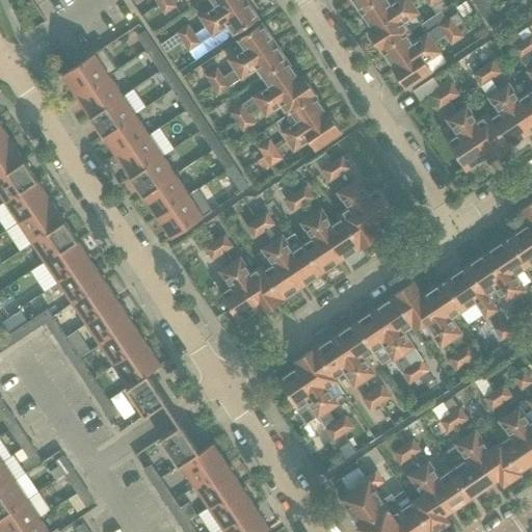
[(169,0),(164,0),(157,5),(164,15),(176,7),(169,0)]
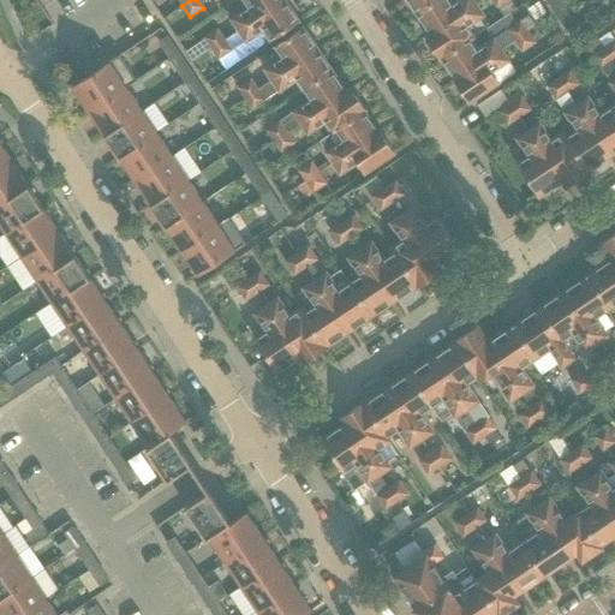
[(231,19),(238,31),(284,0),(242,0),(248,9),(231,19)]
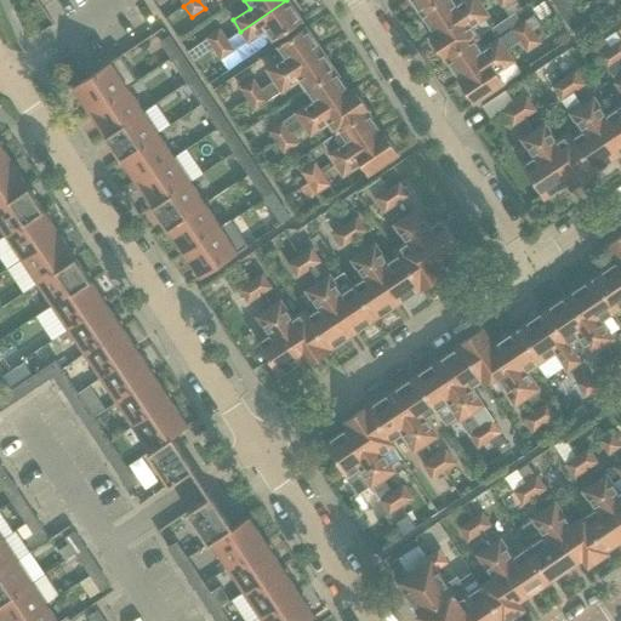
[(286,0),(240,32),(249,43),(265,32),(272,41),(301,22),(286,0)]
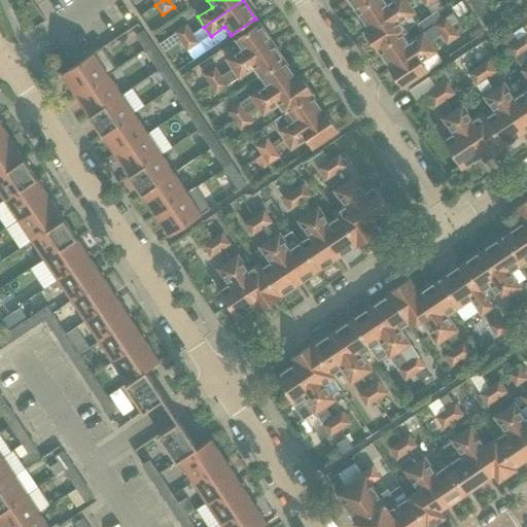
[(348,0),(356,12),(375,0),(348,0)]
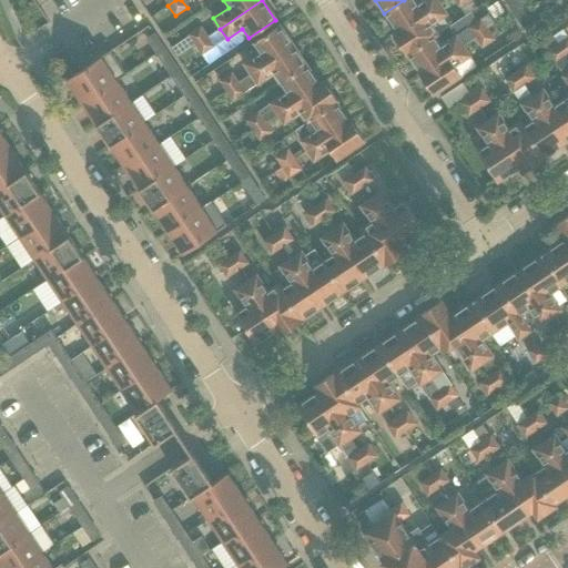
[(414,0),(404,0),(384,13),(395,30),(397,32),(397,33),(440,4),(437,0),(424,0),(417,4),(414,0)]
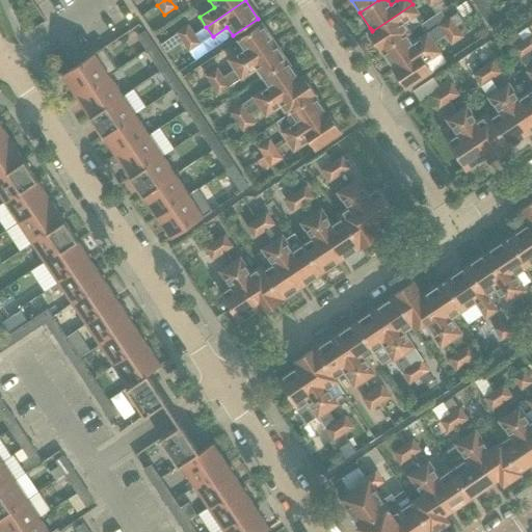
[(484,17),(490,12),(482,0),(476,0),(474,2),(484,17)]
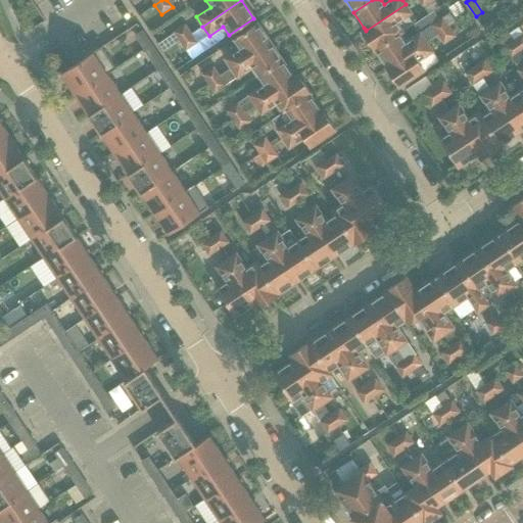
[(366,31),(362,33),(374,51),(375,51),(399,34),(403,32),(397,22),(412,13),(406,4),(366,31)]
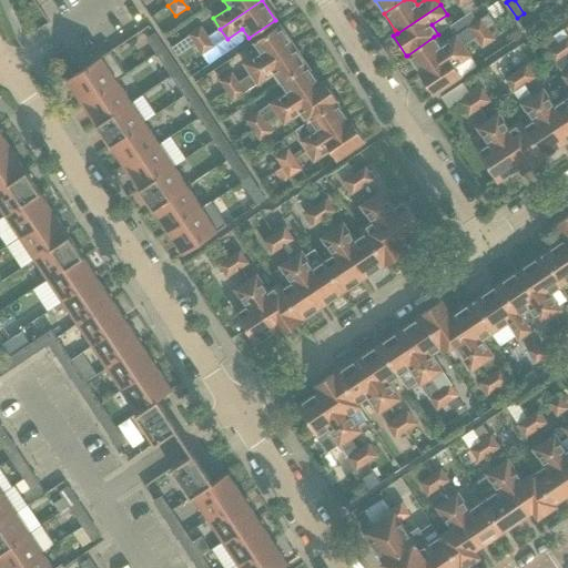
[(434,37),(407,56),(421,74),(463,47),(474,38),(467,28),(462,19),(449,27),(455,36),(440,46),(436,40),(435,39),(434,37)]
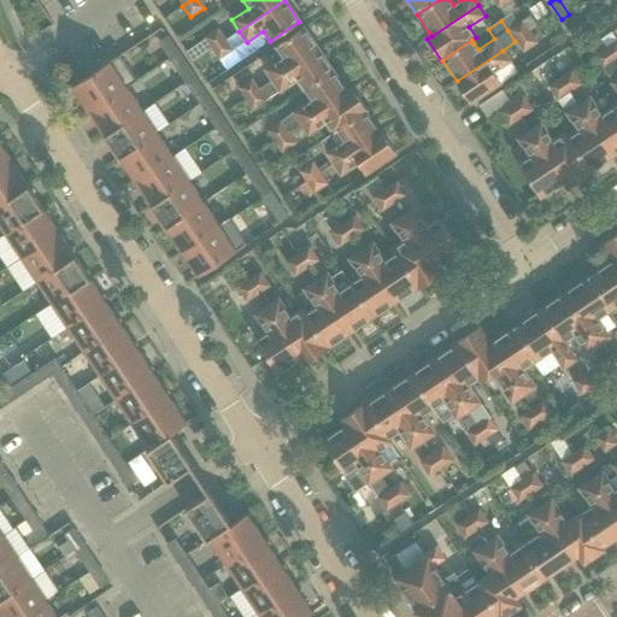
[(515,41),(516,42),(529,33),(522,21),(507,30),(515,41)]
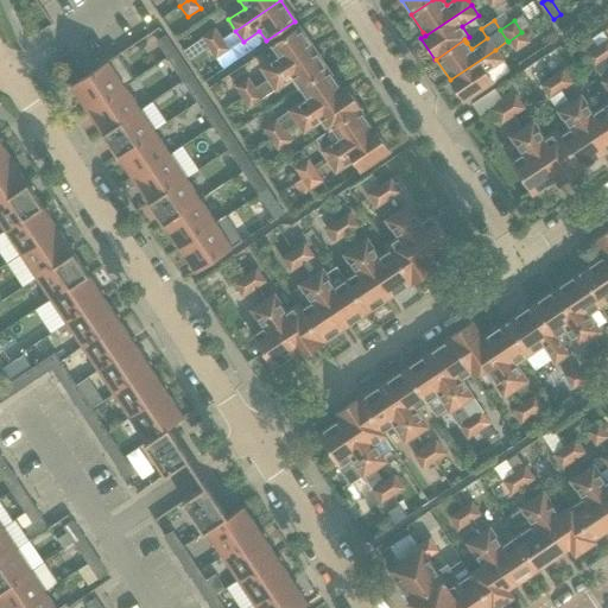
[(260,68),(268,78),(314,49),(299,27),(271,46),(277,57),(260,68)]
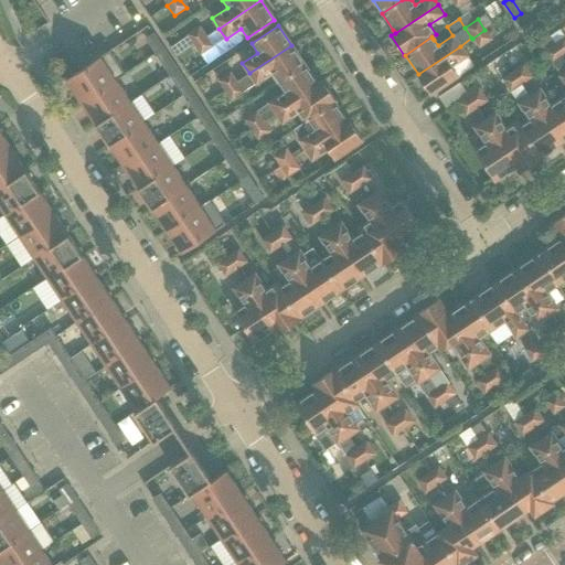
[(187,35),(193,45),(205,36),(199,28),(187,35)]
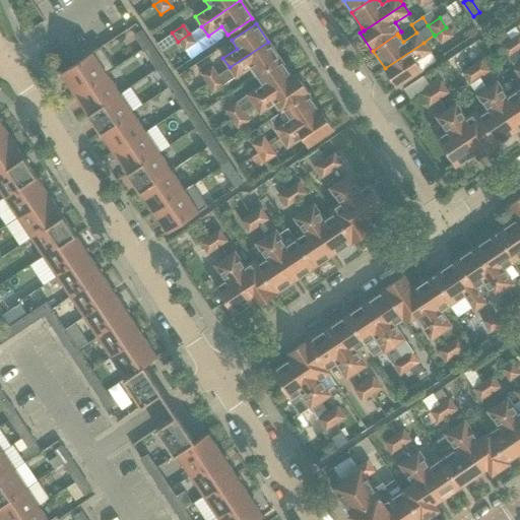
[(446,27),(435,36),(441,45),(452,37),(446,27)]
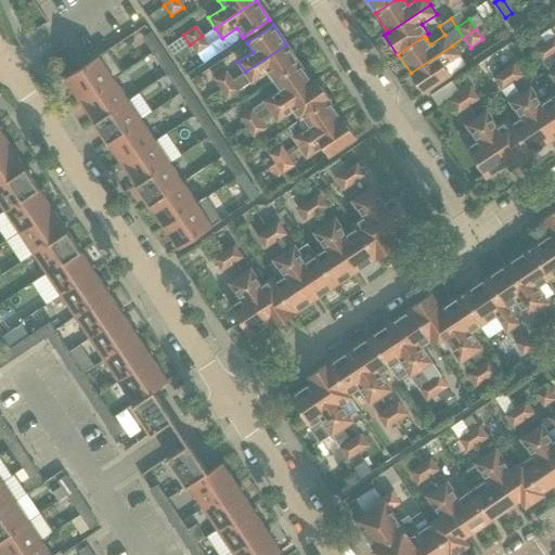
[(154,54),(162,50),(151,34),(144,39),(154,54)]
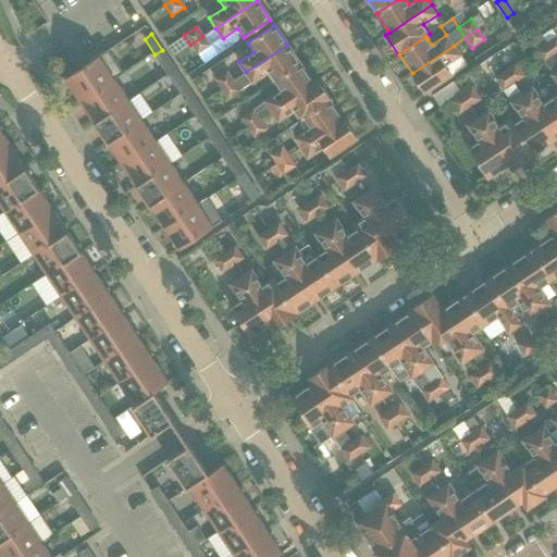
[(202,36),(190,45),(198,54),(209,47),(202,36)]
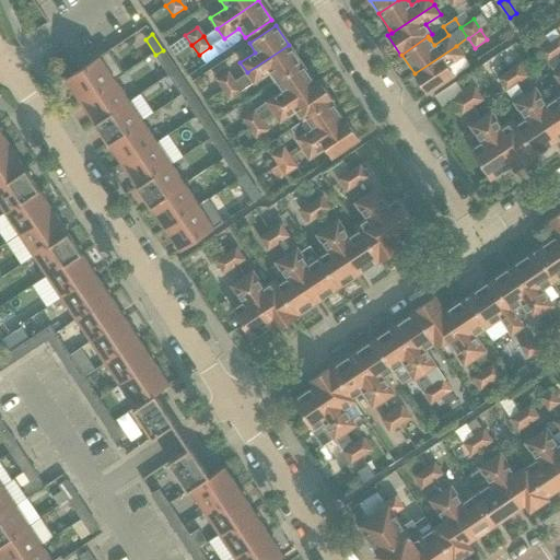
[(559,37),(550,45),(558,56),(559,59),(559,37)]
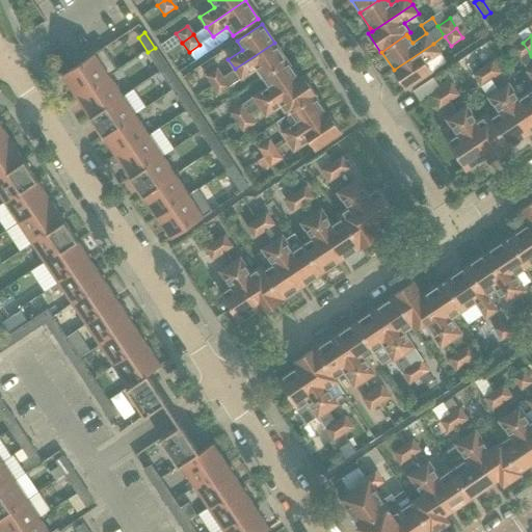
[(256,70),(262,78),(286,61),(274,43),(235,69),(241,79),(256,70)]
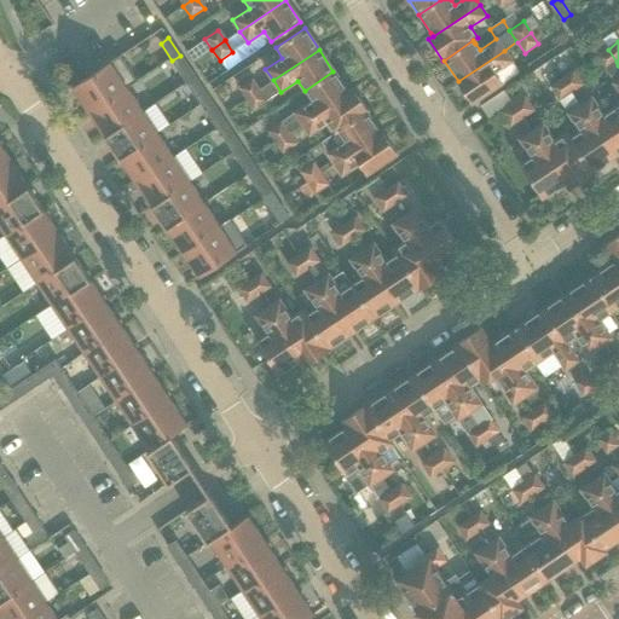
[(617,62),(608,50),(597,57),(606,70),(617,62)]
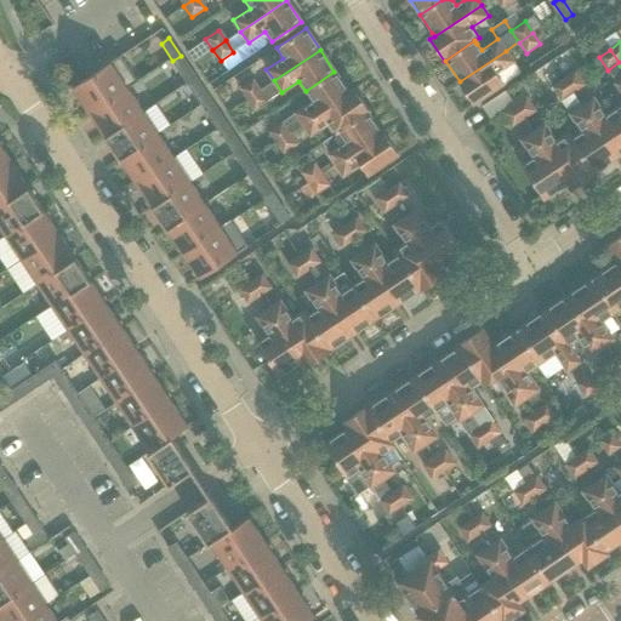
[(460,81),(459,83),(473,104),(503,84),(520,73),(513,62),(506,51),(460,81)]
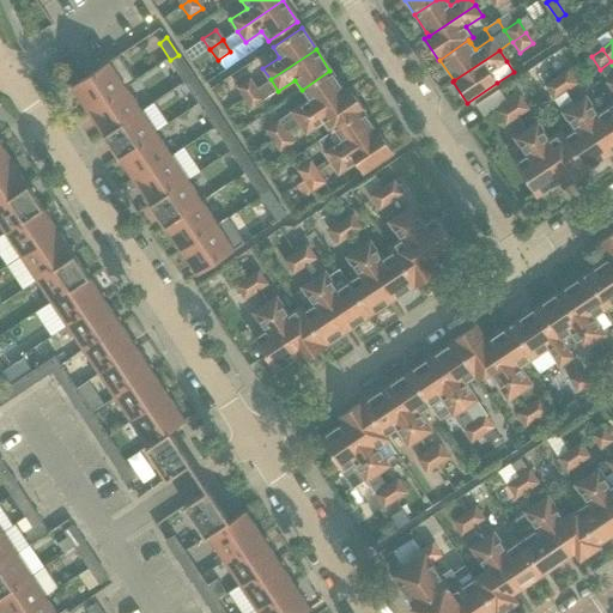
[(119,55),(71,87),(87,111),(126,86),(135,80),(119,55)]
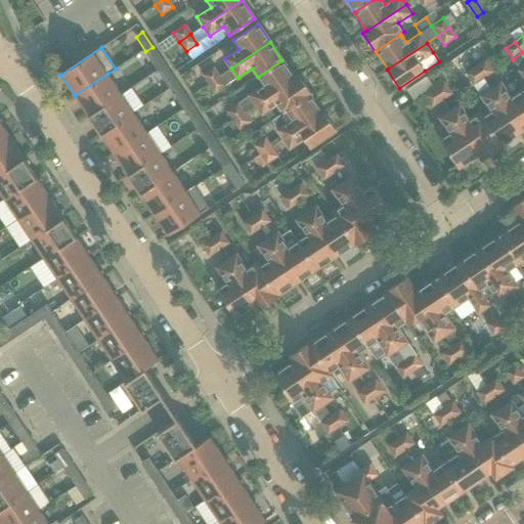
[(166,68),(156,52),(149,57),(160,72),(166,68)]
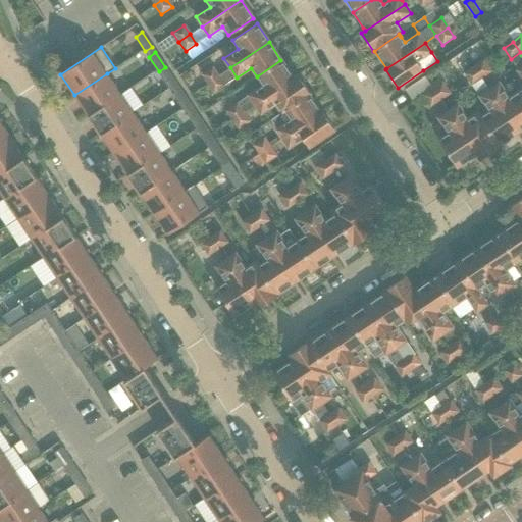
[(249,96),(254,104),(293,77),(280,60),(257,76),(262,85),(248,94),(249,96)]
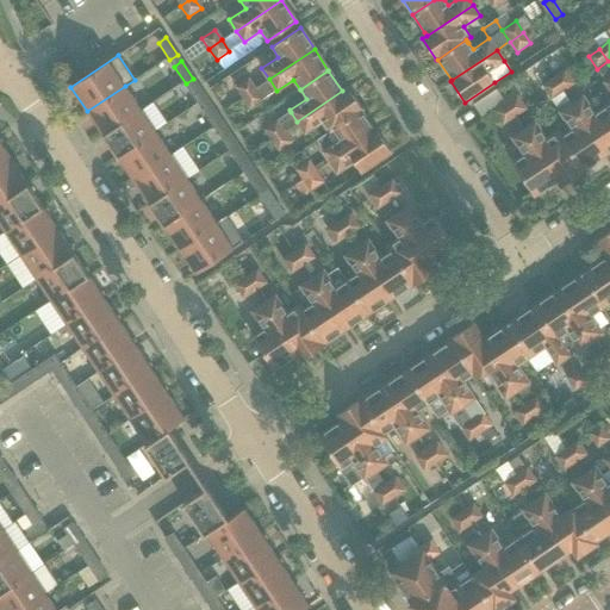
[(565,70),(553,78),(561,89),(573,82),(565,70)]
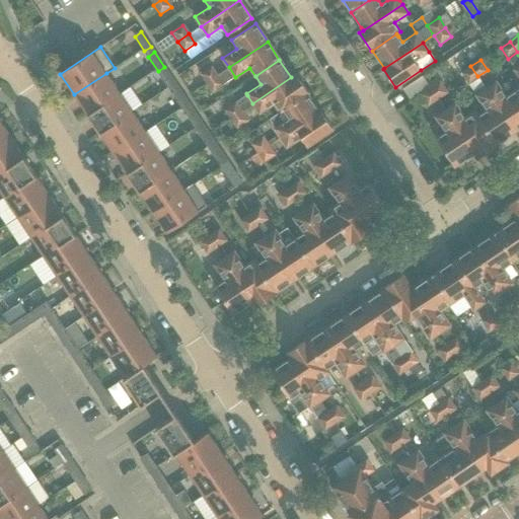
[(477,76),(470,66),(461,72),(468,83),(477,76)]
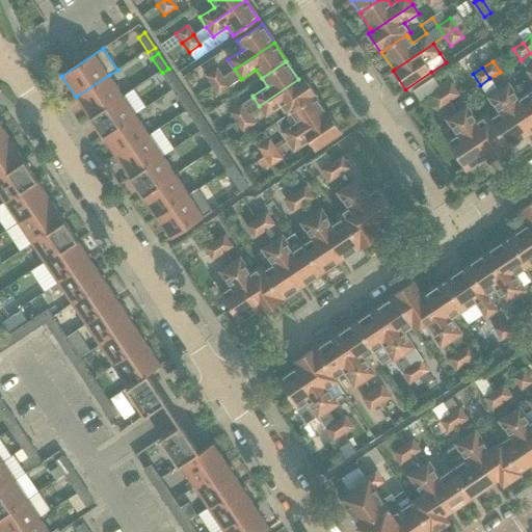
[(216,69),(206,76),(212,85),(222,78),(216,69)]
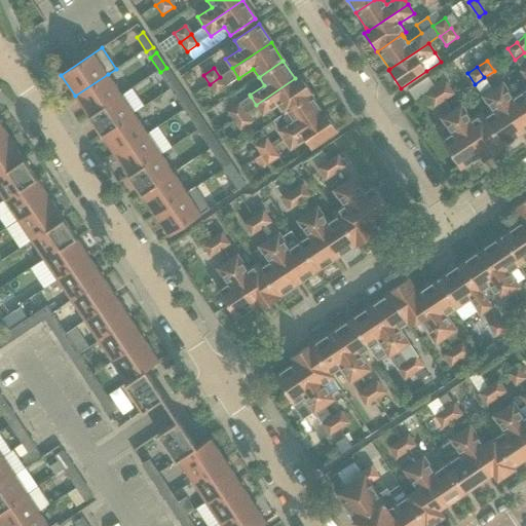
[(168,71),(162,76),(173,90),(179,86),(168,71)]
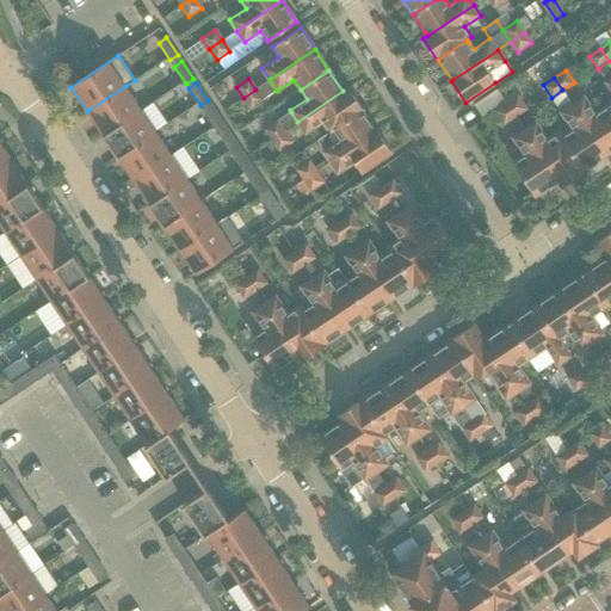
[(125,86),(87,111),(88,112),(104,135),(141,110),(127,88),(125,87),(125,86)]
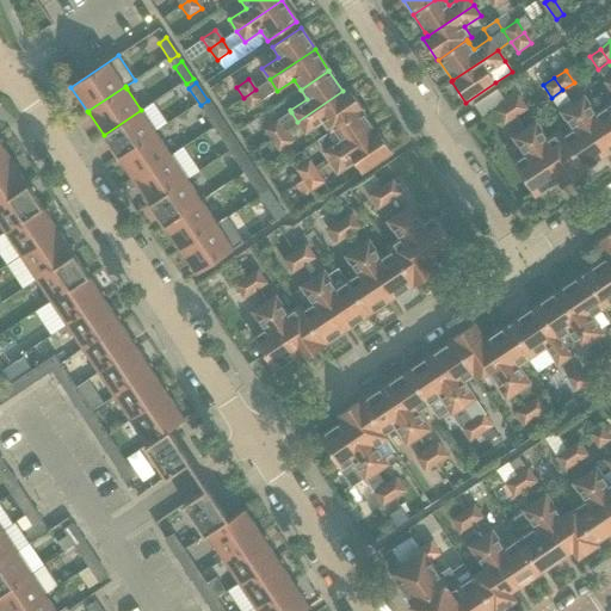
[(329,133),(333,130),(362,111),(363,110),(347,88),(343,91),(297,122),(298,123),(306,133),(322,122),(329,133)]
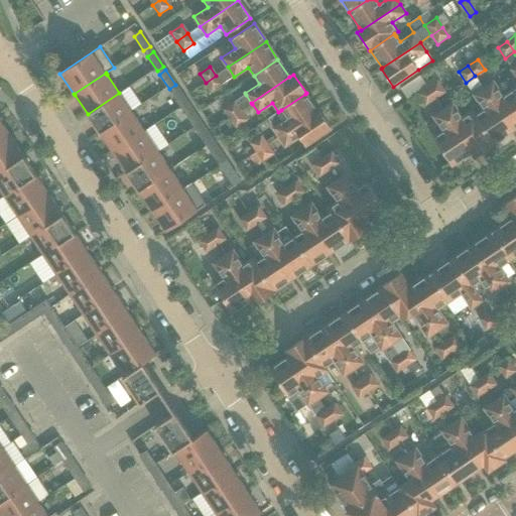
[(216,76),(206,83),(212,92),(222,85),(216,76)]
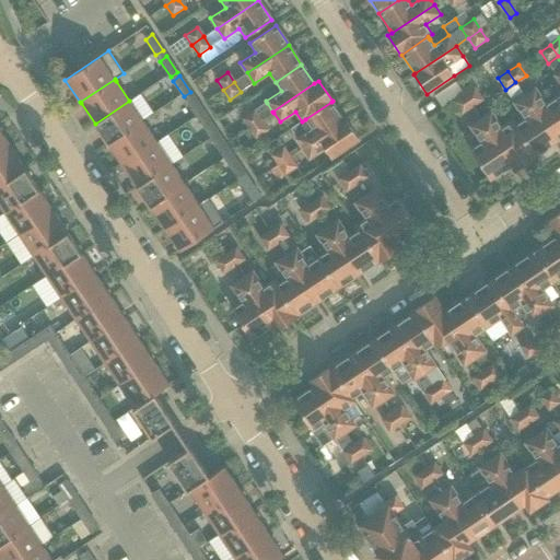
[(476,88),(465,95),(473,107),(483,100),(476,88)]
